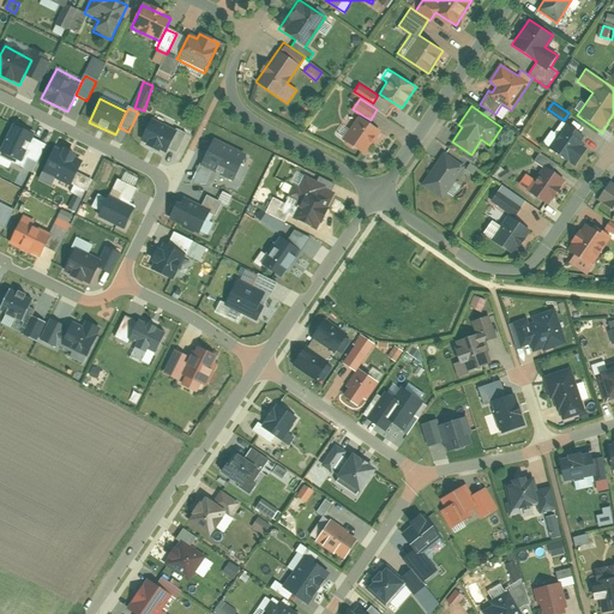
[(367,152),(381,131),(371,124),(361,116),(344,142),(353,148),(355,144),(367,152)]
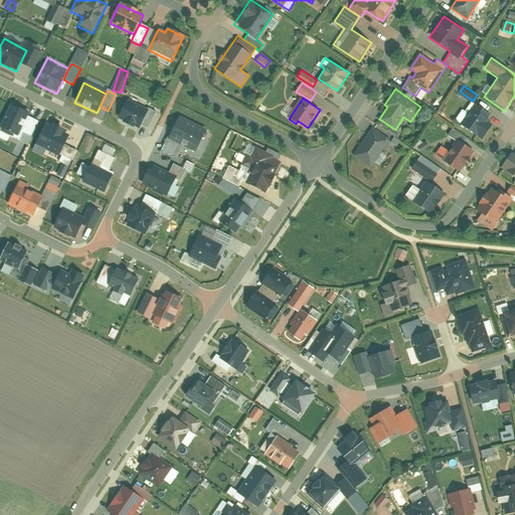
[(128,100),(118,120),(139,130),(141,127),(149,110),(128,100)]
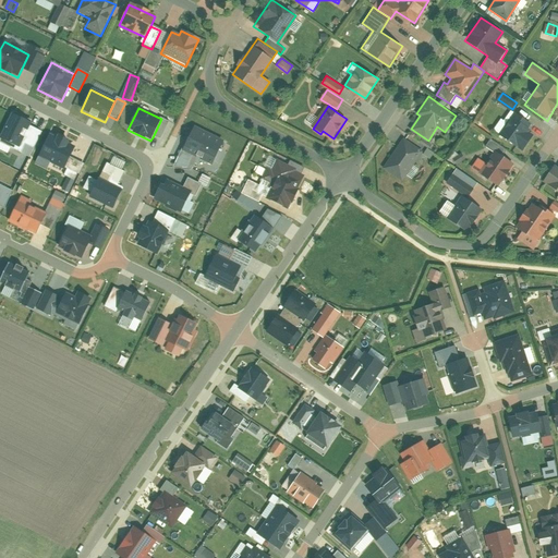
[(505,129),(500,135),(524,150),(533,137),(525,133),(524,128),(530,121),(516,111),(510,121),(507,121),(504,125),(505,129)]
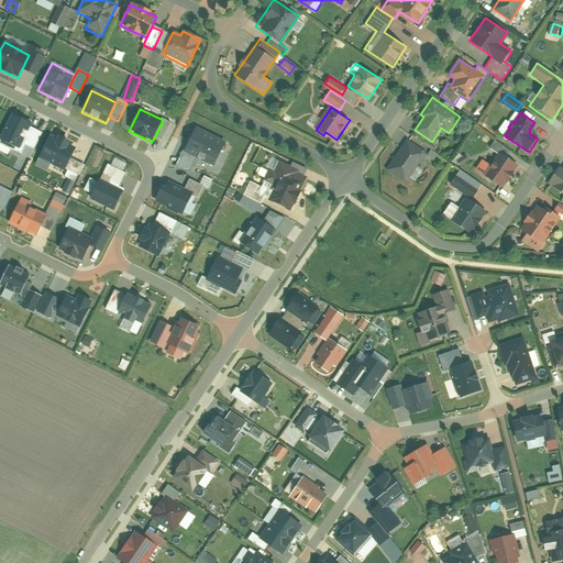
[(13,113),(0,139),(0,141),(19,151),(22,144),(30,128),(33,123),(13,113)]
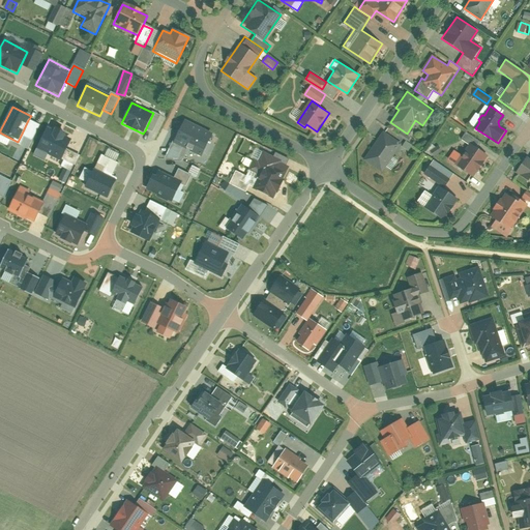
[(160,117),(153,113),(145,130),(152,134),(160,117)]
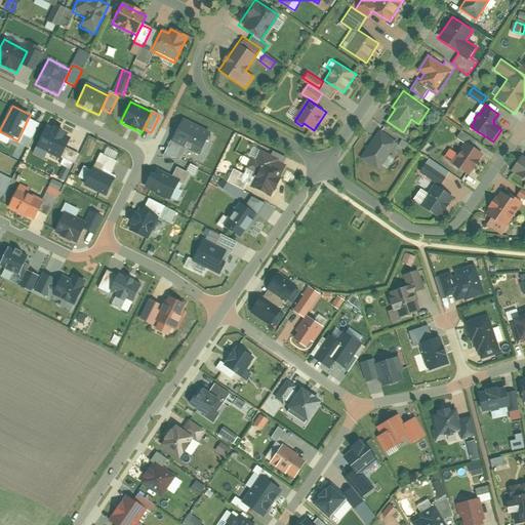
[(40,125),(28,119),(21,134),(32,140),(40,125)]
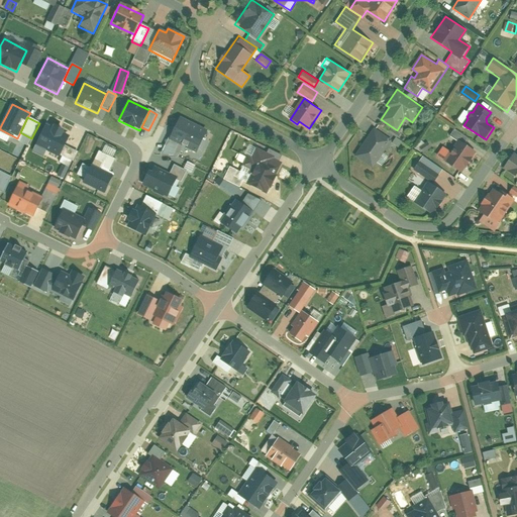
[(180,118),(170,141),(196,153),(207,130),(180,118)]
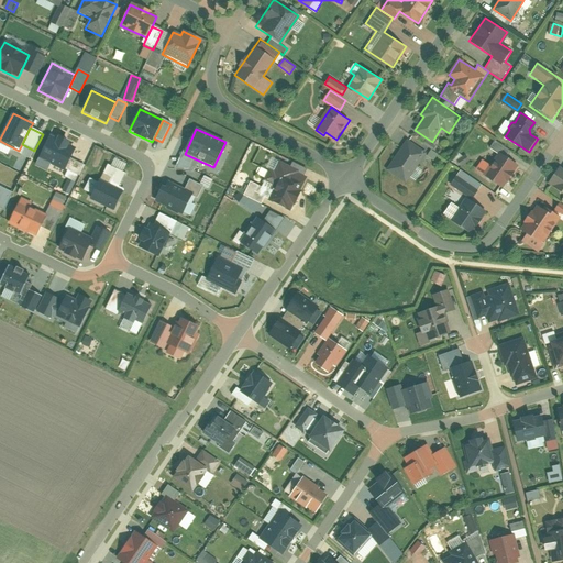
[(51,134),(39,159),(64,172),(76,147),(51,134)]
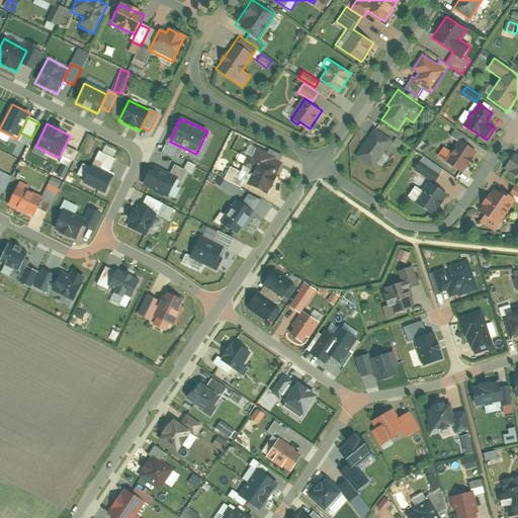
[(376,130),(358,156),(376,169),(395,143),(376,130)]
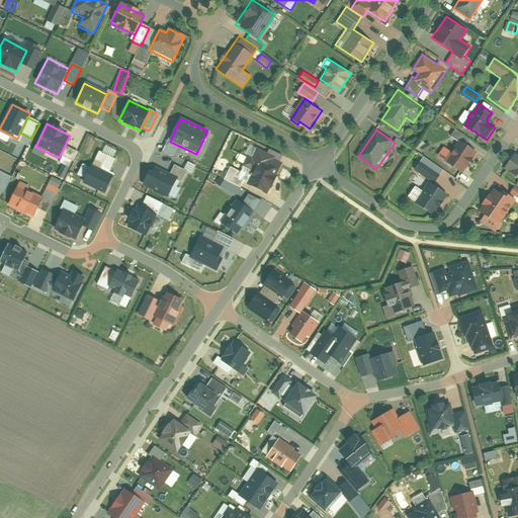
[(461,141),(448,161),(452,164),(451,165),(462,172),(468,163),(470,164),(475,157),(472,156),(477,151),(466,145),(461,141)]
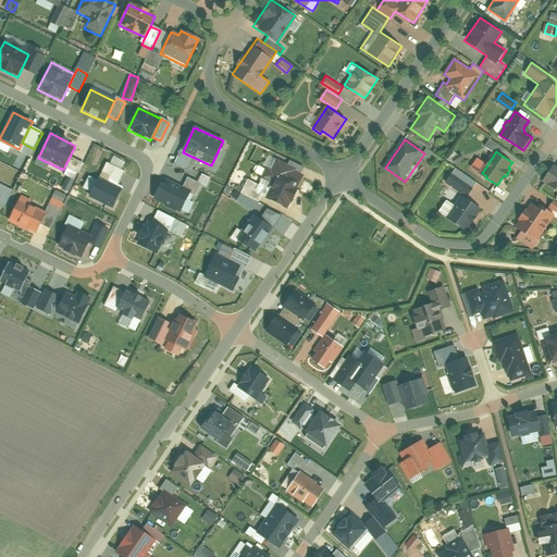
[(461,152),(453,158),(456,163),(465,158),(461,152)]
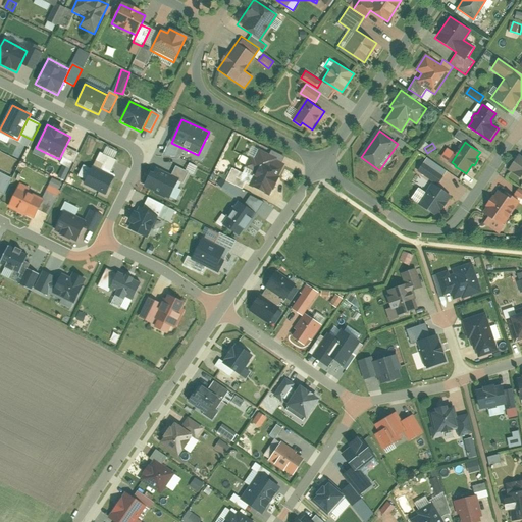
[(282,162),(254,149),(246,167),(255,171),(249,186),(268,195),(282,162)]
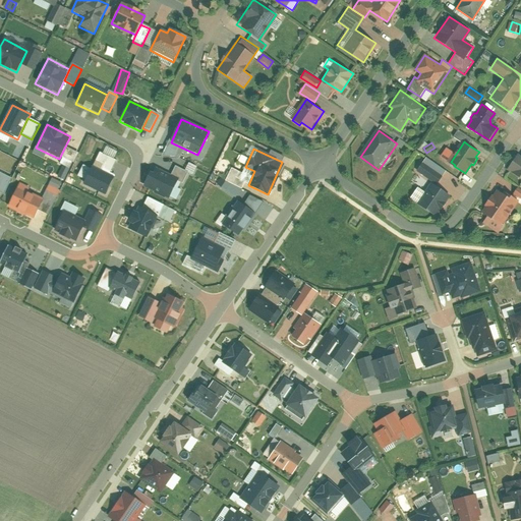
[(100,154),(95,165),(110,172),(115,161),(100,154)]
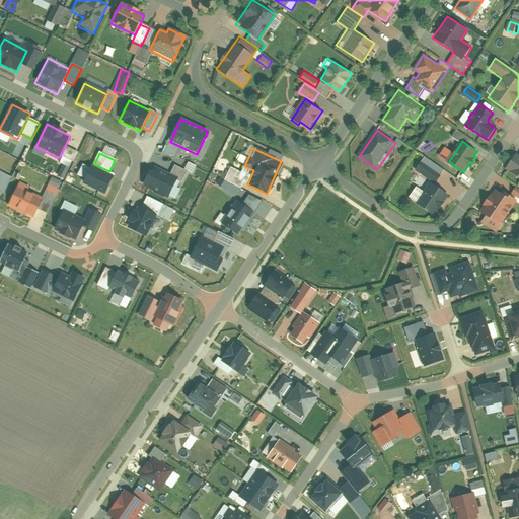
[(508,170),(507,172),(518,179),(518,155),(515,153),(505,168),(508,170)]
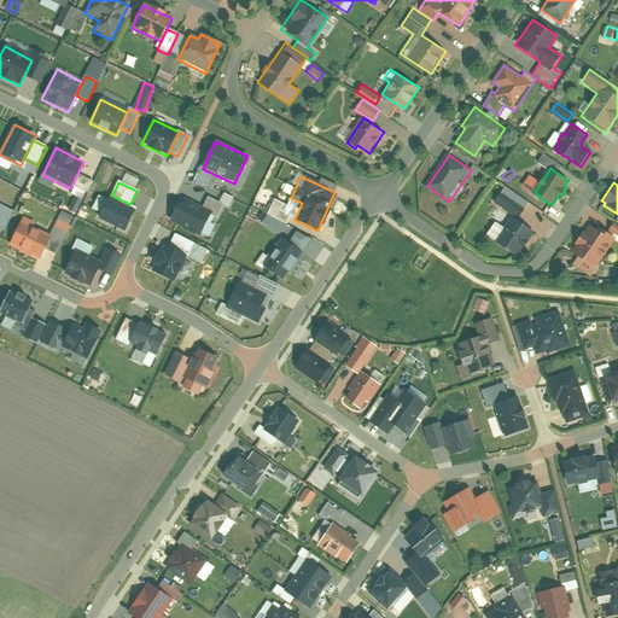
[(530,204),(505,188),(496,203),(520,219),(530,204)]
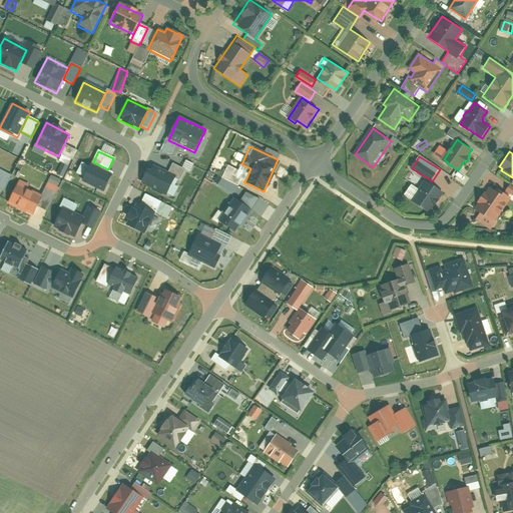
[(59,174),(66,176),(69,165),(62,163),(59,174)]
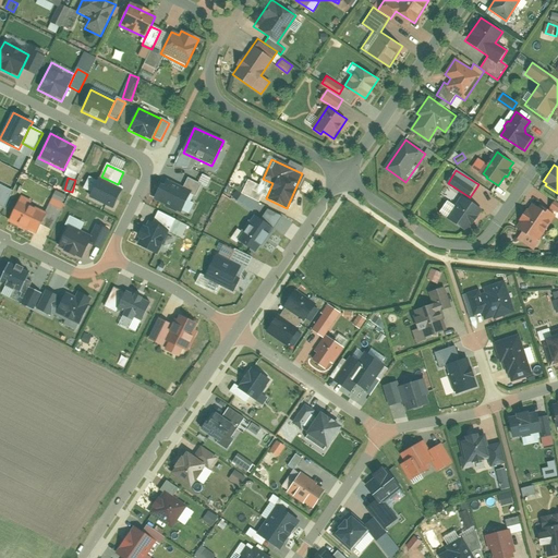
[(182,190),(190,194),(195,196),(201,185),(187,179),(182,190)]
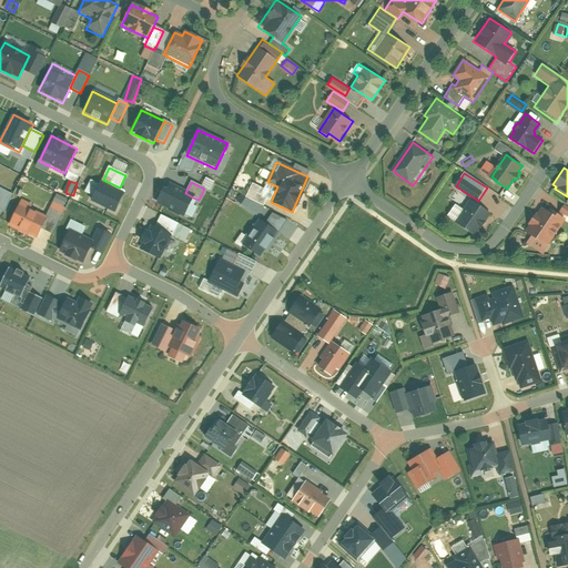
[(263,215),(273,190),(255,182),(244,208),(263,215)]
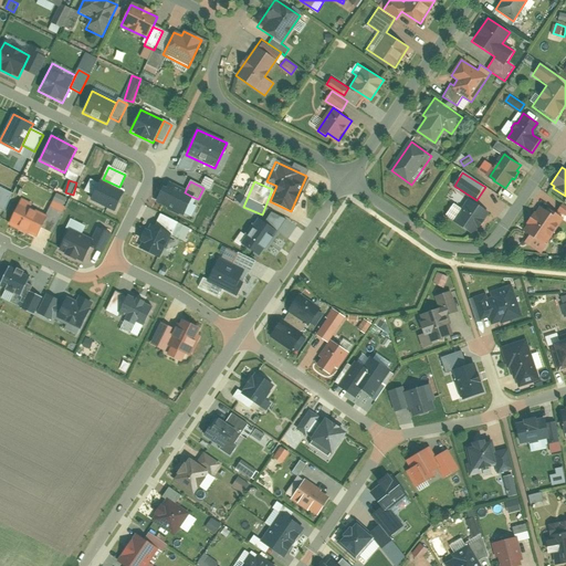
[(98,182),(90,201),(114,213),(123,195),(98,182)]
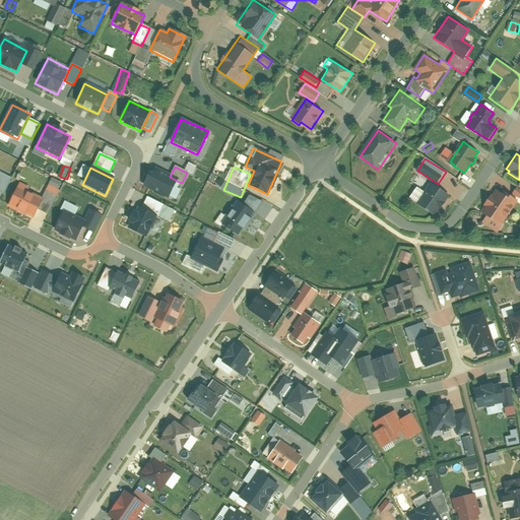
[(152,169),(142,188),(168,200),(177,181),(170,177),(152,169)]
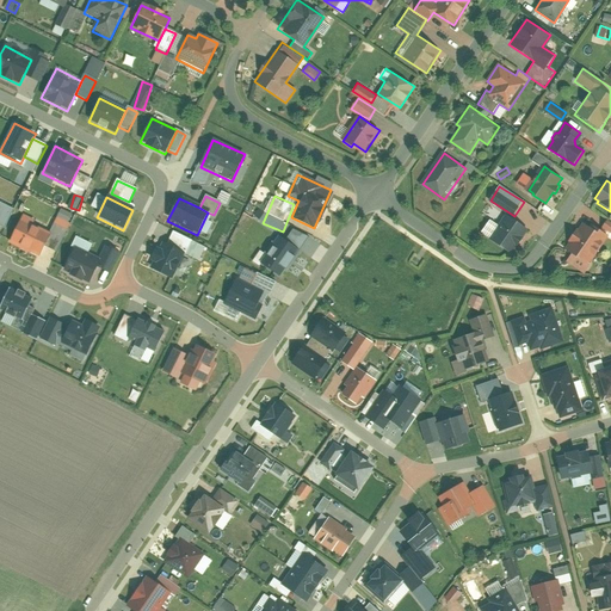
[(510,215),(493,240),(510,252),(518,241),(520,244),(526,235),(524,234),(528,228),(510,215)]
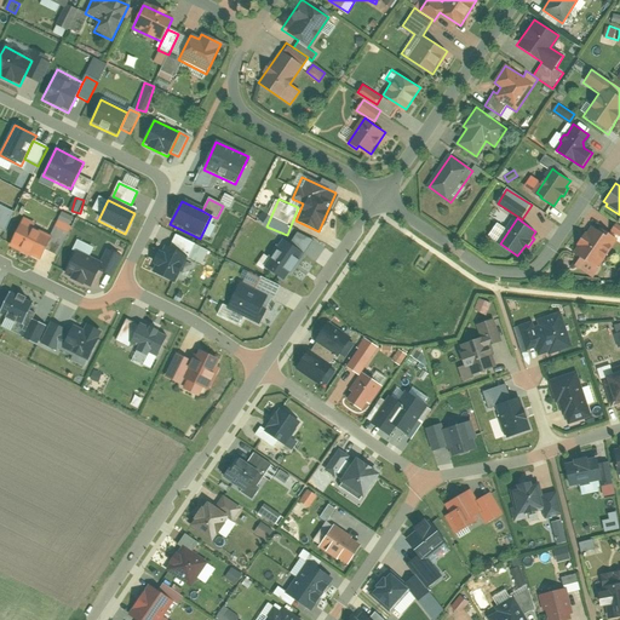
[(23,219),(9,248),(39,262),(50,237),(33,229),(35,224),(23,219)]
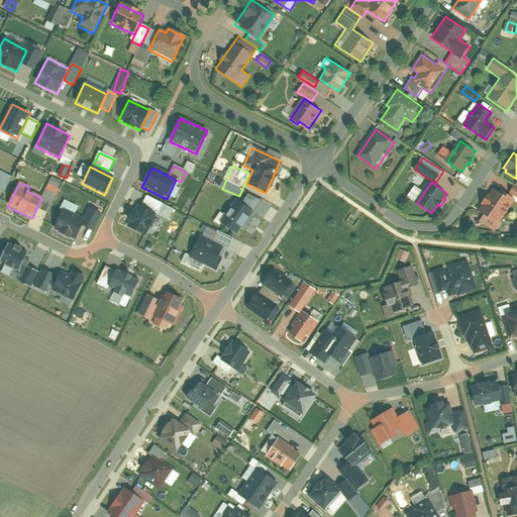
[(509,196),(494,186),(477,210),(483,214),(478,220),(494,231),(516,196),(516,188),(515,187),(509,196)]
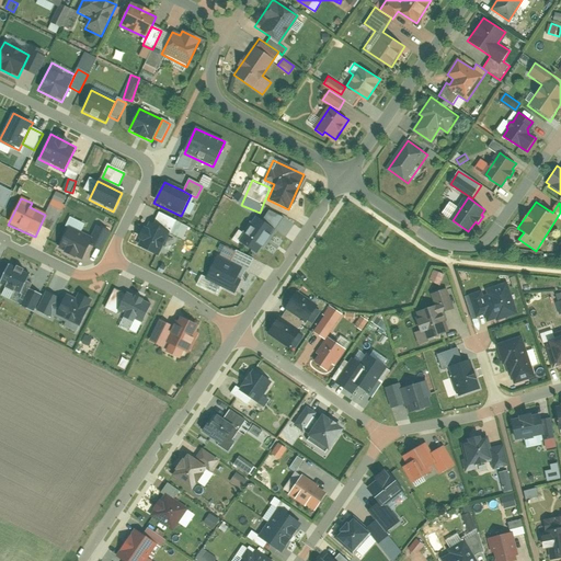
[(152,226),(169,233),(175,221),(159,213),(152,226)]
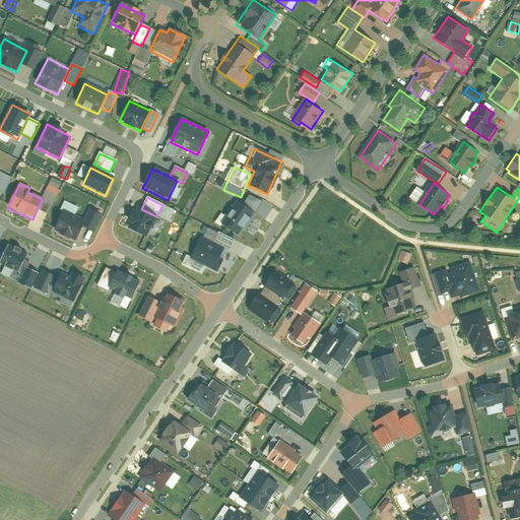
[(253,209),(242,201),(226,224),(238,232),(253,209)]
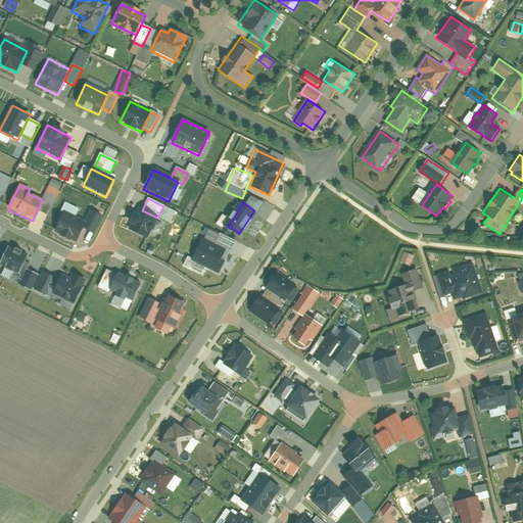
[(260,218),(269,221),(274,206),(265,203),(260,218)]
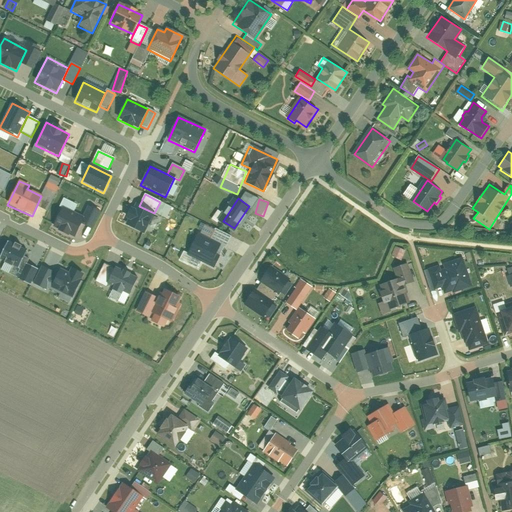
[(135,205),(125,226),(144,235),(154,213),(139,206),(135,205)]
